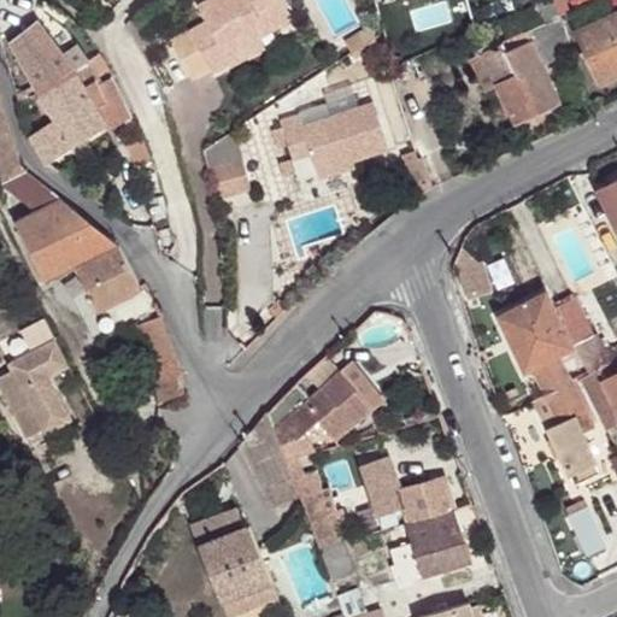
[(262,53),(256,42),(247,28),(281,9),(275,0),(216,0),(194,12),(201,28),(168,45),(187,83),(205,74),(206,77),(225,69),(227,71),(262,53)]
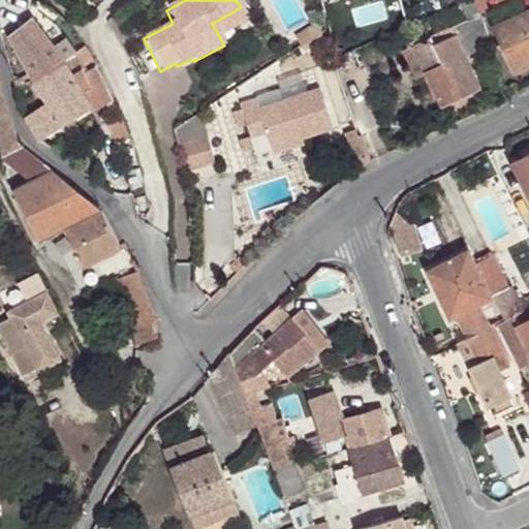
[(485,16),(479,0),(470,0),(447,10),(452,20),(466,13),(469,22),(476,19),(485,16)]
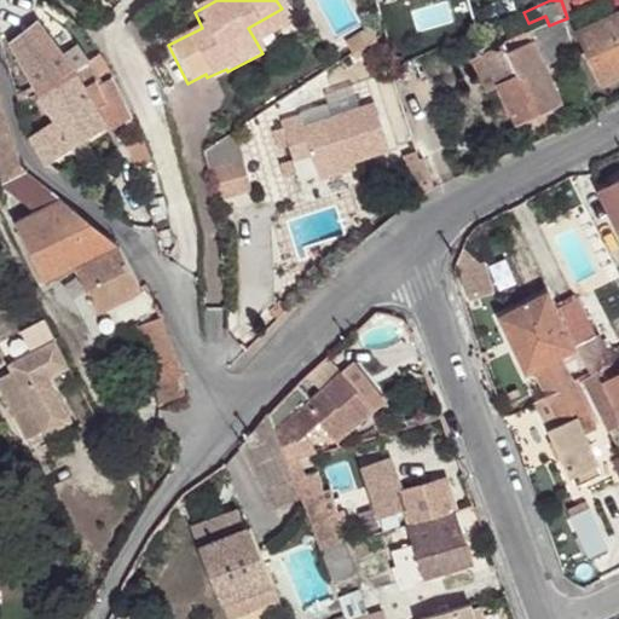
[(248,28),(256,42),(290,24),(282,9),(248,28)]
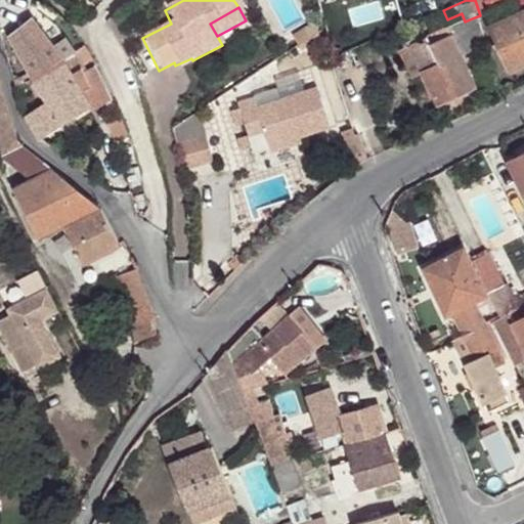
[(523,12),(493,27),(499,41),(514,72),(523,67),(523,12)]
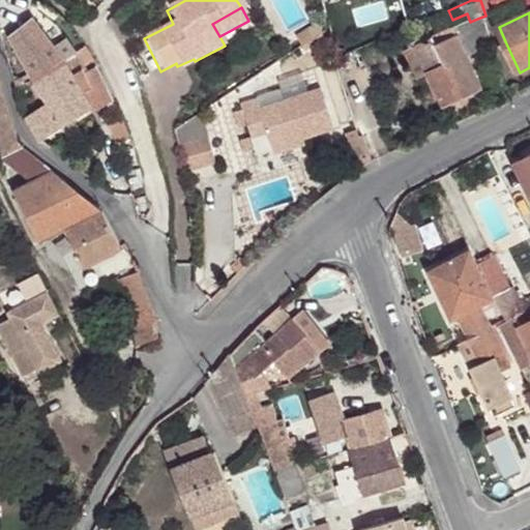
[(486,45),(493,42),(486,16),(477,19),(486,45)]
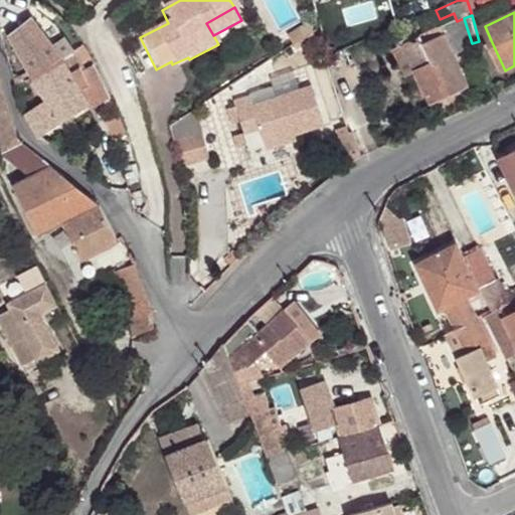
[(464,45),(472,43),(464,18),(457,21),(455,22),(457,27),(464,45)]
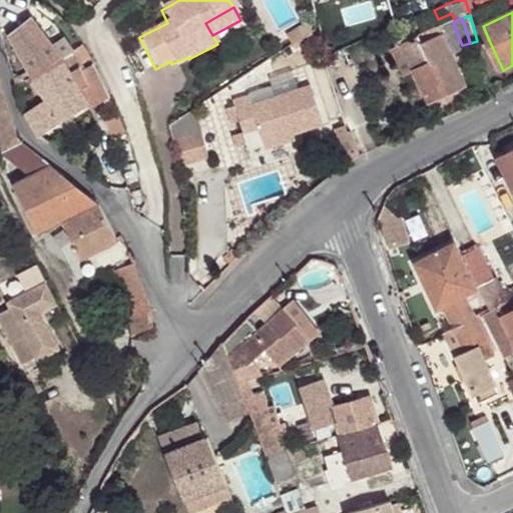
[(33,78),(35,80),(78,53),(73,47),(70,49),(64,40),(51,48),(44,38),(47,36),(43,31),(45,30),(43,27),(38,30),(30,21),(20,28),(14,21),(2,29),(8,37),(31,74),(33,78)]
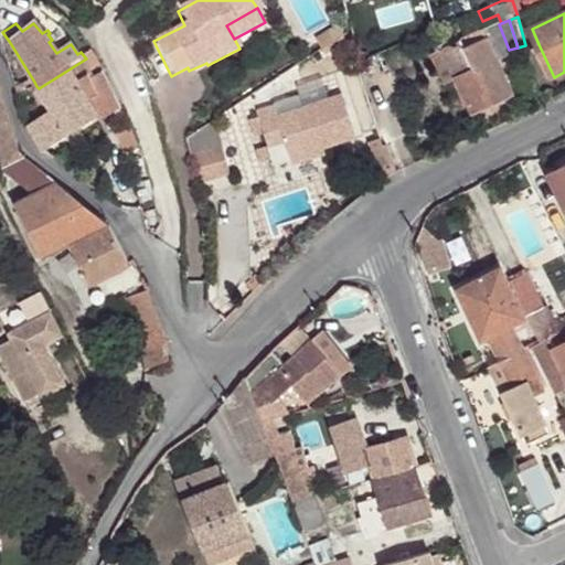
[(512,97),(498,64),(487,38),(501,30),(499,24),(466,39),(468,48),(464,51),(456,36),(443,45),(446,51),(443,52),(456,82),(472,115),(512,97)]
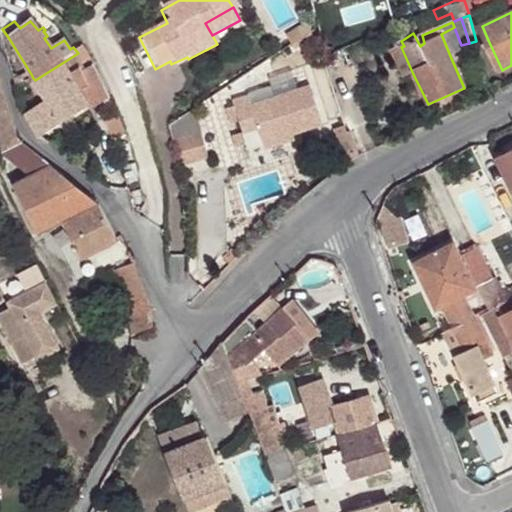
[(441,34),(451,58),(464,53),(461,45),(454,27),(441,34)]
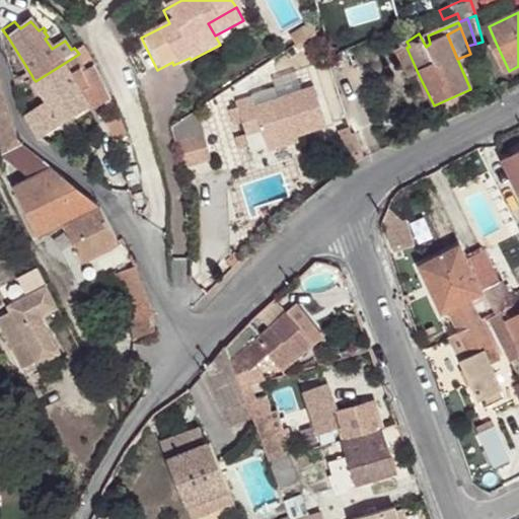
[(307,48),(316,43),(312,35),(303,41),(307,48)]
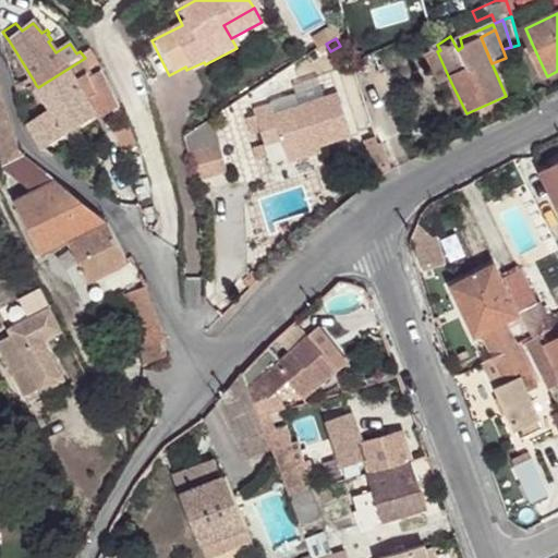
[(318,59),(330,51),(326,44),(314,51),(318,59)]
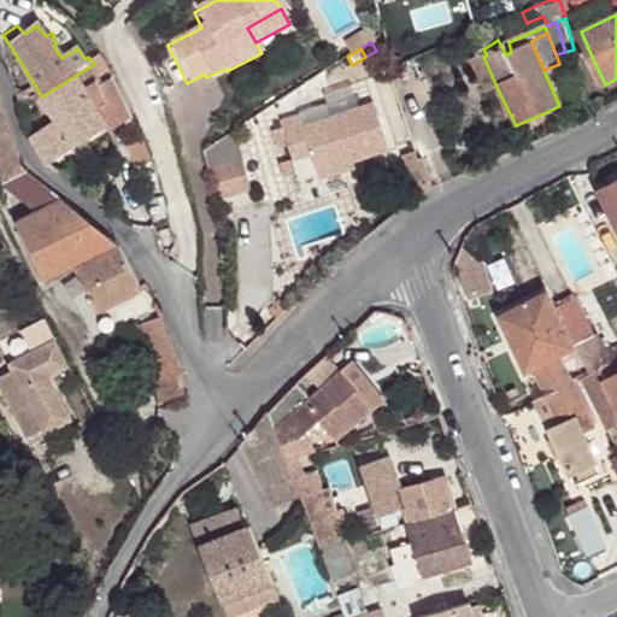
[(599,87),(605,84),(588,48),(583,51),(599,87)]
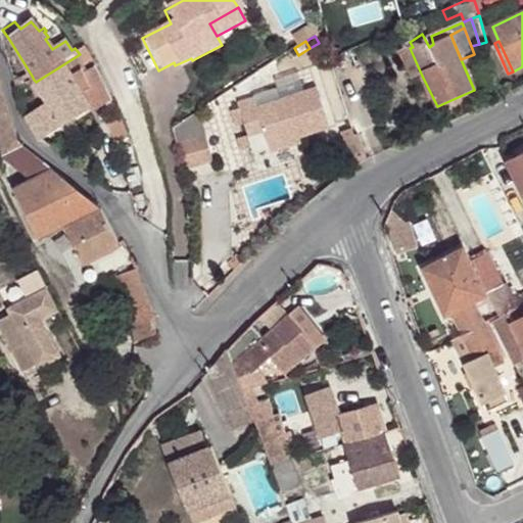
[(310,48),(298,55),(301,59),(305,56),(310,62),(324,54),(321,43),(319,43),(310,48)]
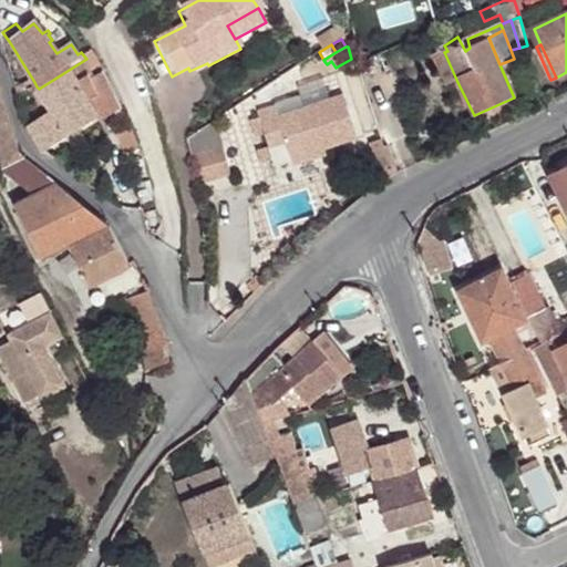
[(30,130),(45,153),(100,119),(103,123),(124,110),(95,52),(86,59),(39,89),(54,114),(30,130)]
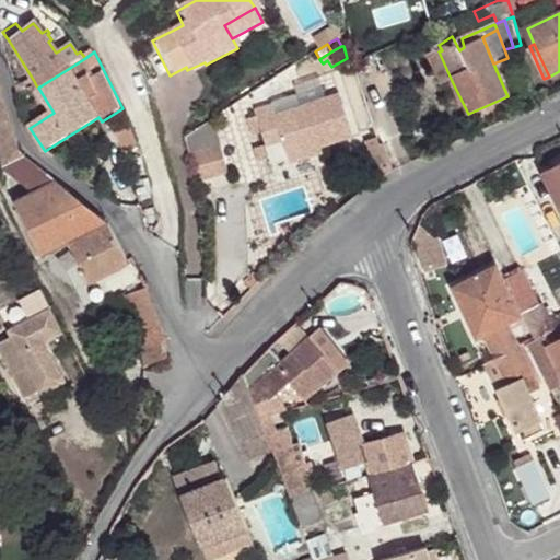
[(452,81),(439,51),(429,57),(442,85),(452,81)]
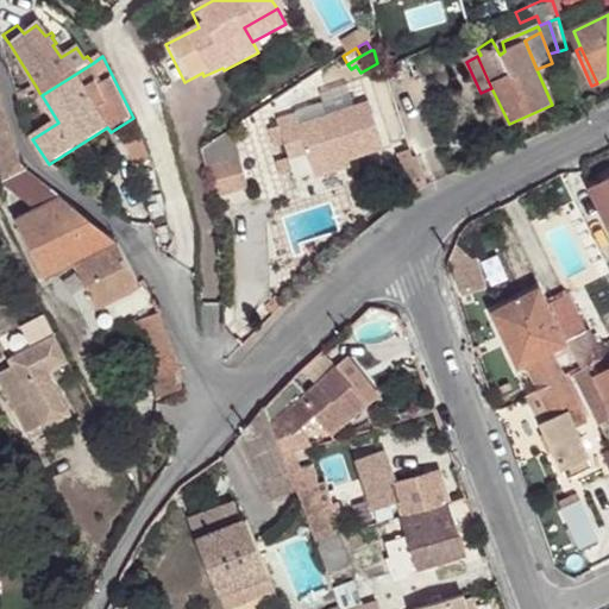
[(0,154),(10,181),(29,171),(0,95),(0,154)]
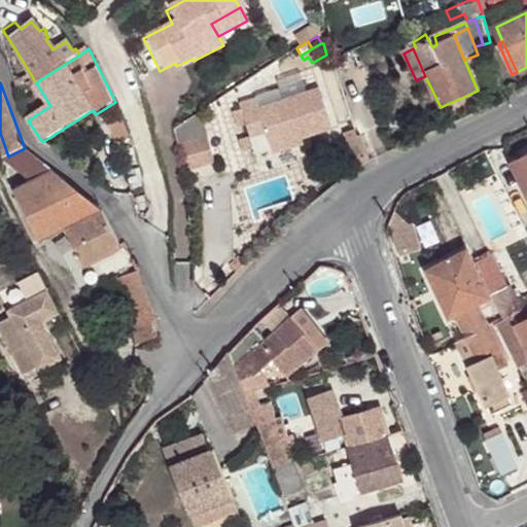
[(285,107),(282,99),(258,106),(241,110),(242,118),(247,133),(250,144),(265,140),(269,151),(270,157),(302,147),(334,139),(321,96),(285,107)]
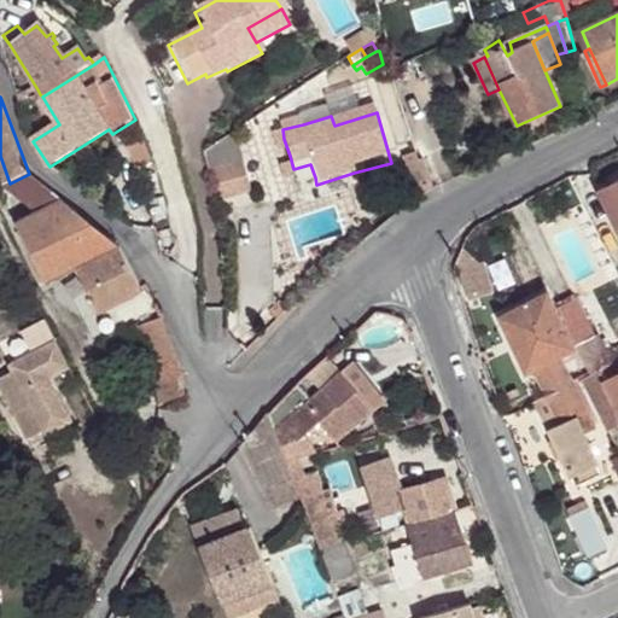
[(274,141),(279,159),(290,156),(284,139),(274,141)]
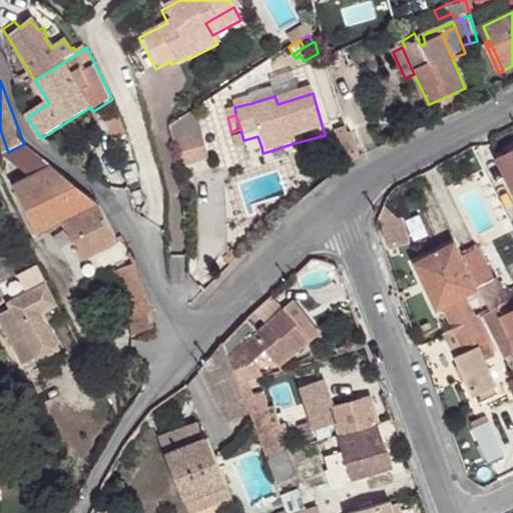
[(109,121),(119,145),(125,136),(118,116),(109,121)]
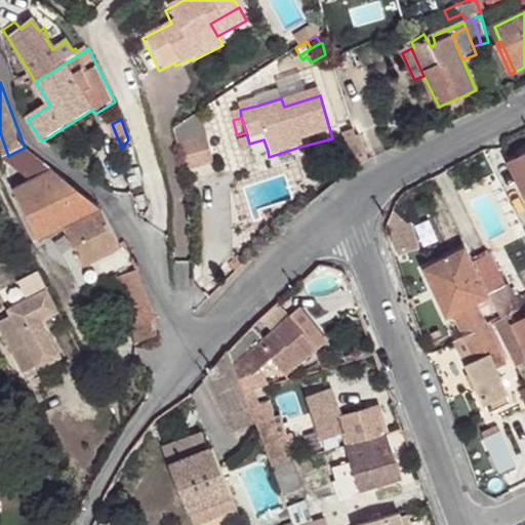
[(198,119),(175,132),(178,145),(203,137),(198,119)]
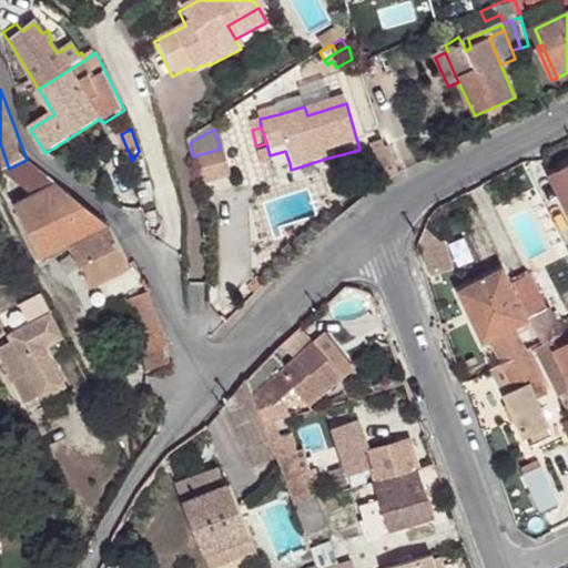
[(220,149),(193,156),(194,161),(201,184),(227,176),(221,153),(220,149)]
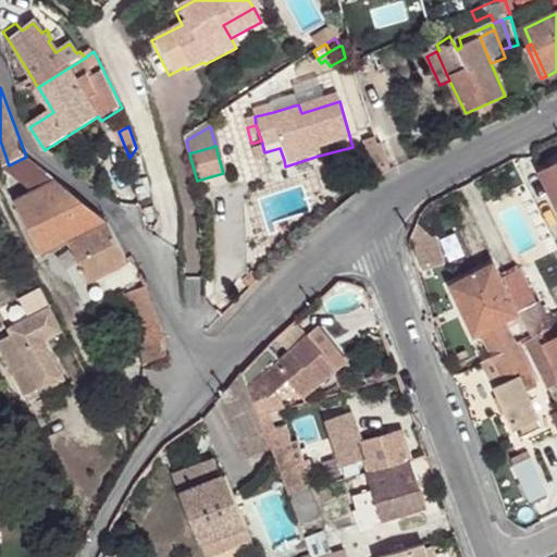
[(280,148),(264,152),(268,164),(284,160),(280,148)]
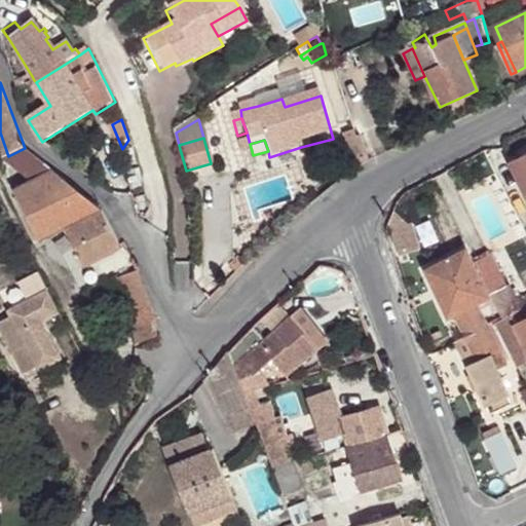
[(301,147),(269,157),(271,162),(302,153),(301,147)]
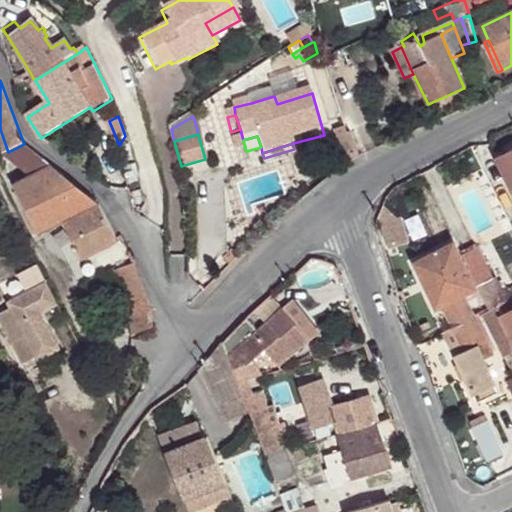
[(23,169),(24,169),(43,159),(24,144),(8,152),(5,154),(23,169)]
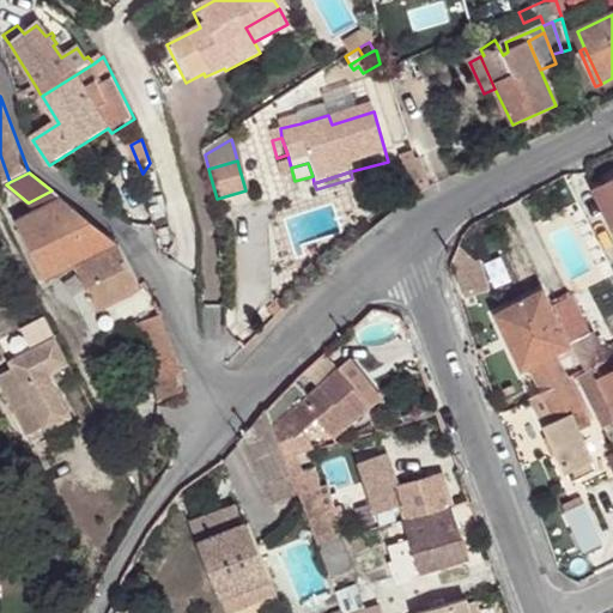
[(612,181),(590,193),(612,235),(612,181)]
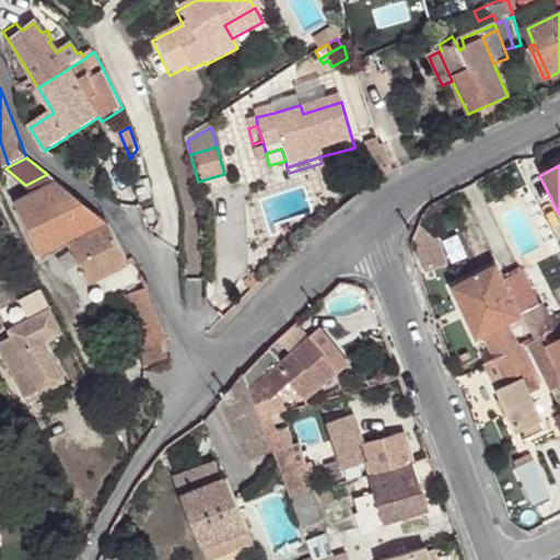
[(47,174),(26,185),(41,197),(60,186),(47,174)]
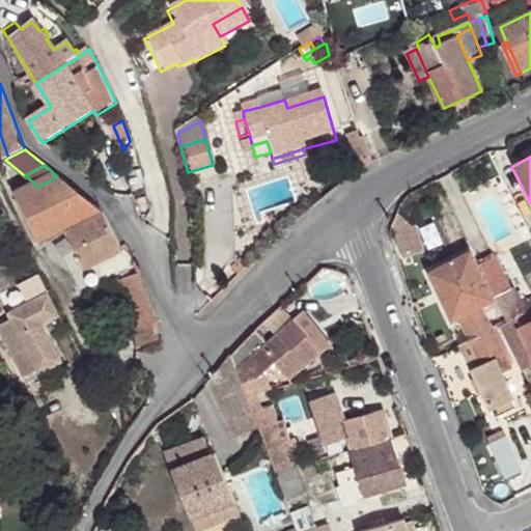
[(106,216),(57,176),(38,187),(17,197),(43,250),(67,236),(68,236),(68,235),(106,216)]
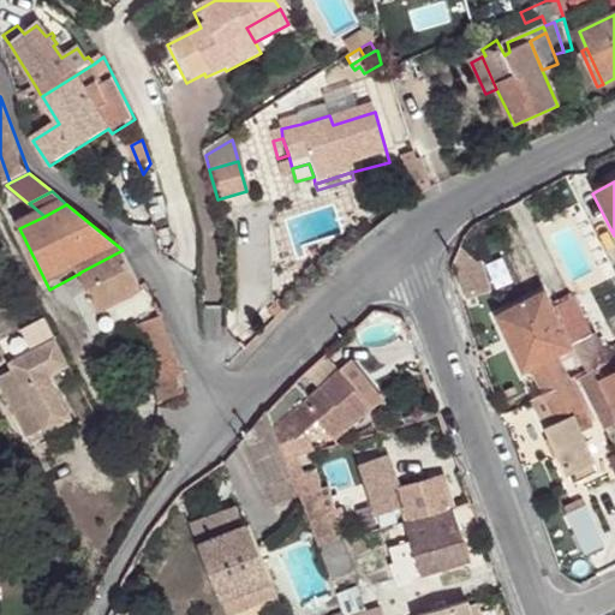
[(142,287),(123,250),(79,273),(79,274),(78,274),(99,314),(143,291),(142,287)]
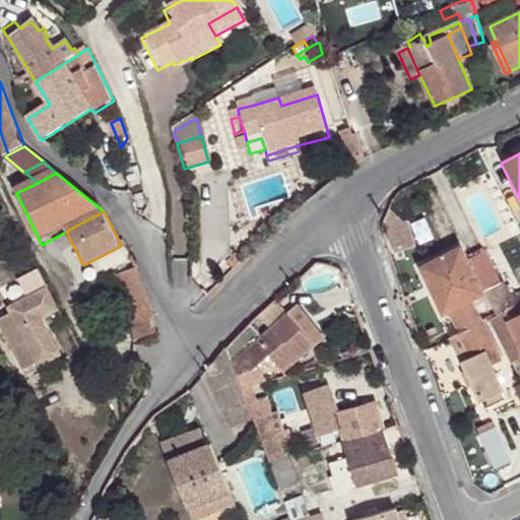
[(414,247),(406,220),(384,229),(393,255),(414,247)]
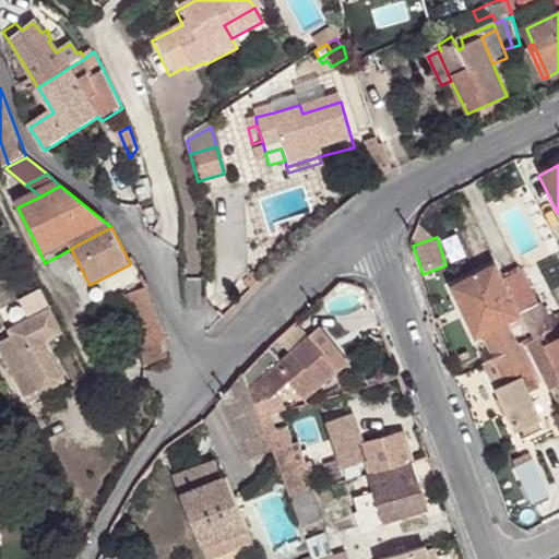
[(245,282),(253,273),(247,266),(239,275),(245,282)]
